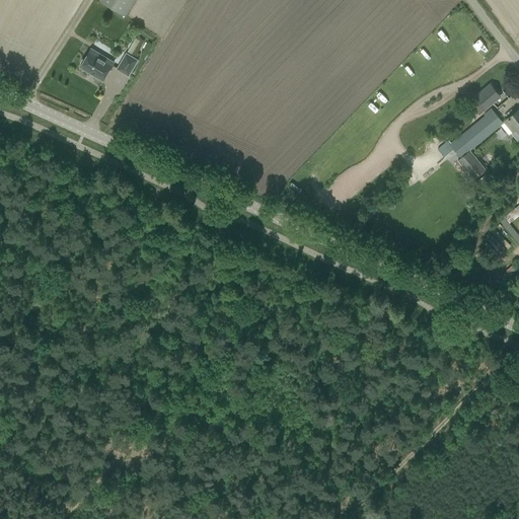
[(125,16),(135,0),(100,0),(99,1),(125,16)]
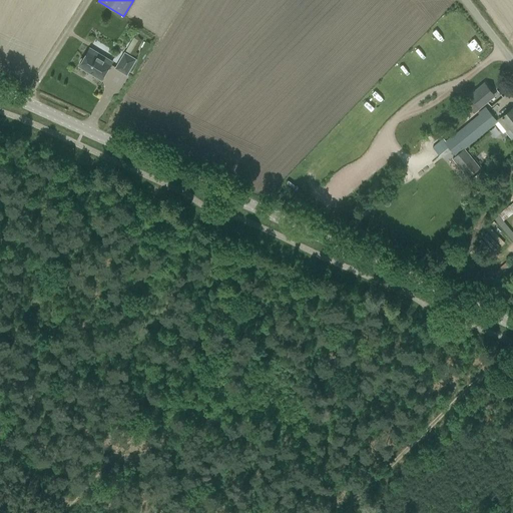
[(79,67),(101,80),(112,62),(104,57),(103,60),(88,51),(83,59),(81,59),(79,62),(80,64),(79,67)]
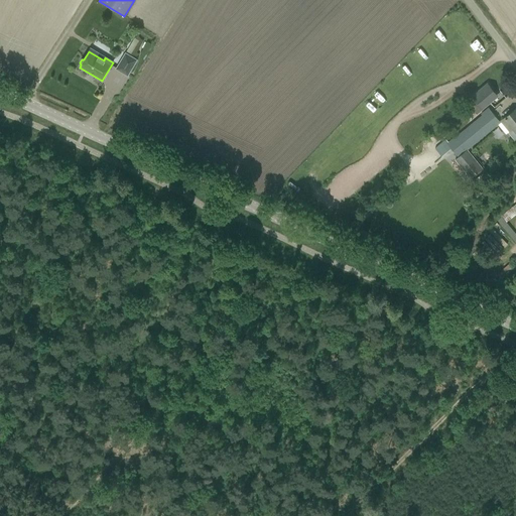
[(116,69),(127,76),(136,60),(125,53),(116,69)]
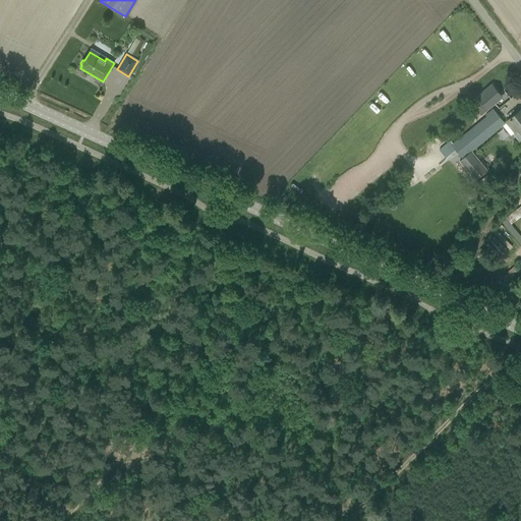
[(476,98),(485,108),(501,95),(493,84),(476,98)]
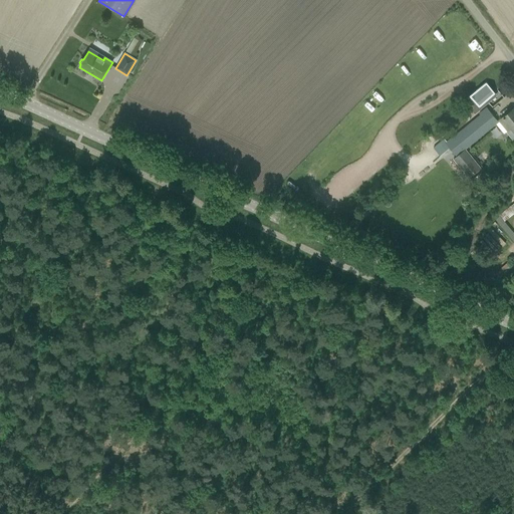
[(480,116),(479,116),(455,137),(454,136),(446,142),(444,139),(433,148),(437,154),(447,146),(456,157),(453,159),(468,178),(481,168),(465,149),(498,121),(487,107),(478,114),(480,116)]
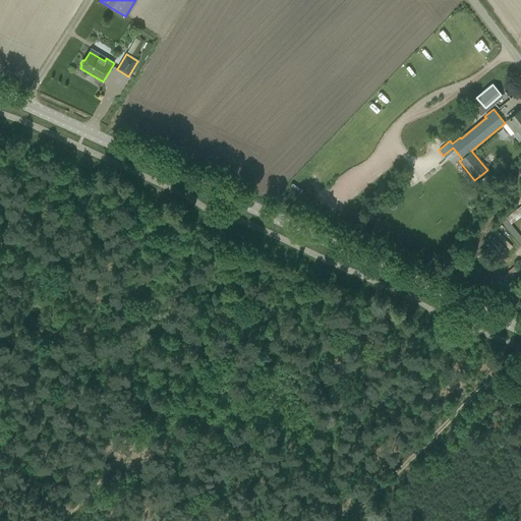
[(515,132),(513,133),(519,141),(520,139),(520,111),(507,122),(515,132)]
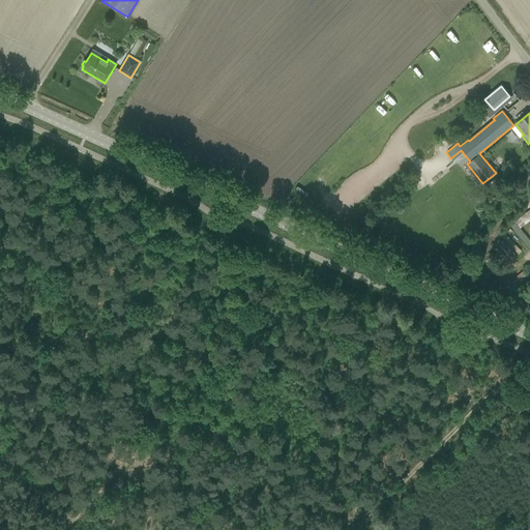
[(519,217),(524,224),(529,218),(529,211),(529,210),(519,217)]
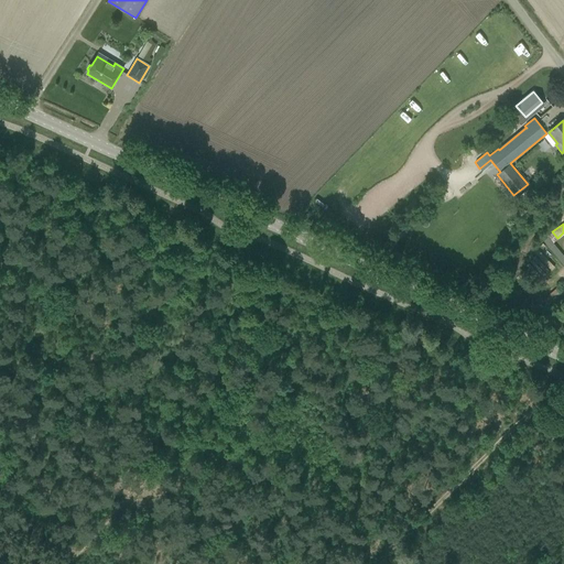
[(555,290),(549,295),(552,300),(559,294),(555,290)]
